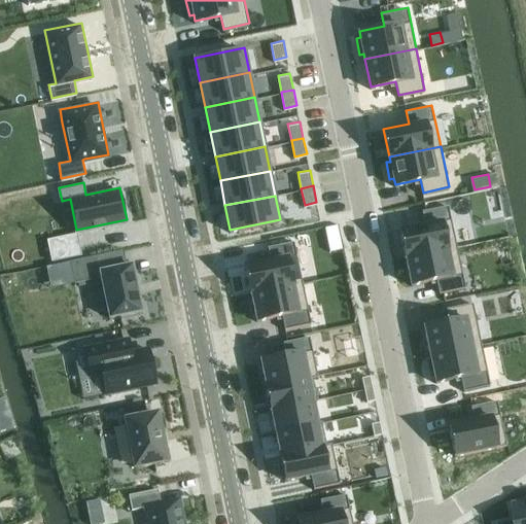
[(429,221),(404,228),(409,255),(462,244),(457,217),(454,203),(426,208),(429,221)]
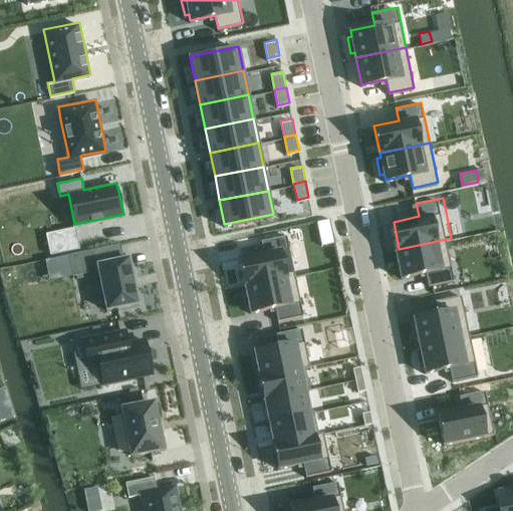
[(74,226),(45,232),(50,253),(79,247),(74,226)]
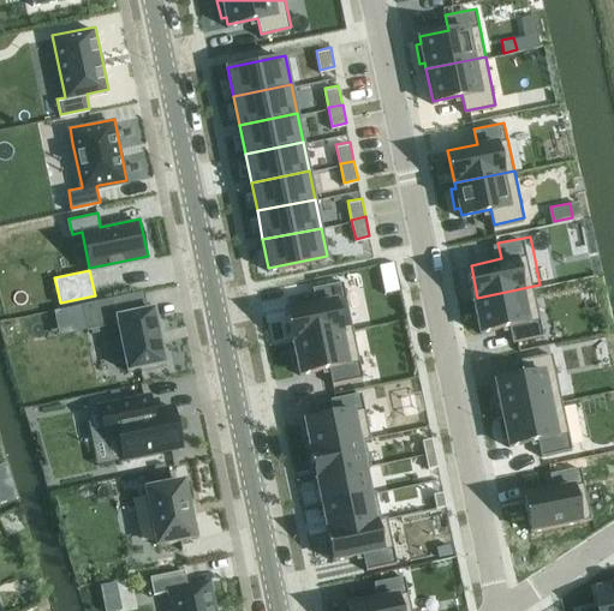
[(316,301),(286,307),(293,340),(353,328),(344,280),(313,286),(316,301)]
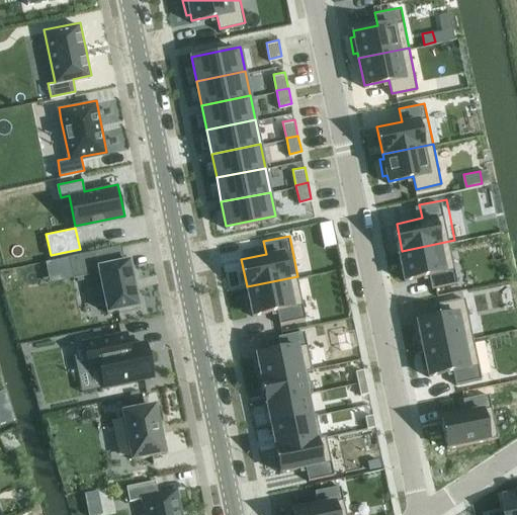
[(402,251),(408,278),(433,273),(436,286),(462,281),(460,268),(454,240),(402,251)]
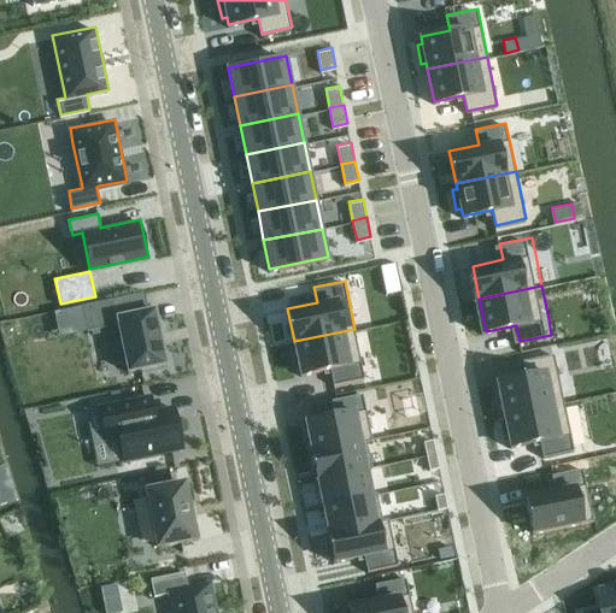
[(145,290),(82,302),(88,329),(118,322),(129,370),(165,361),(154,308),(148,310),(145,290)]
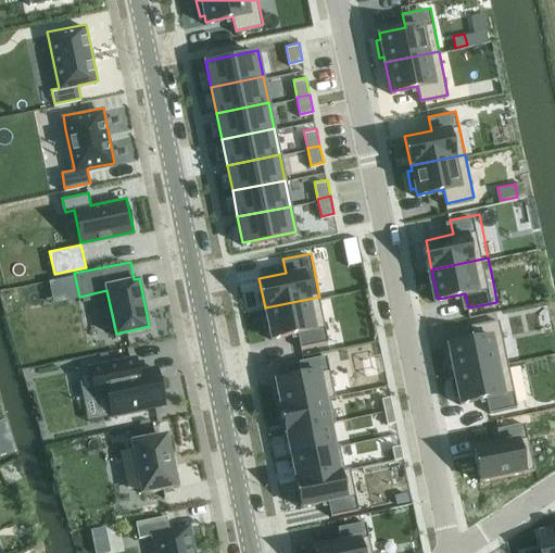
[(319,297),(265,308),(272,337),(298,331),(301,346),(328,340),(319,297)]
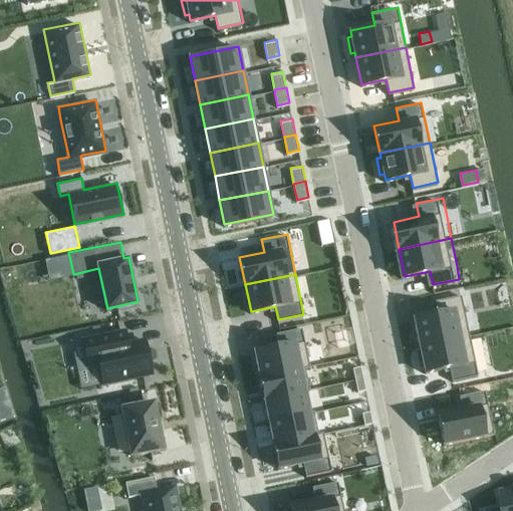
[(439,312),(414,317),(420,344),(469,334),(461,294),(436,299),(439,312)]
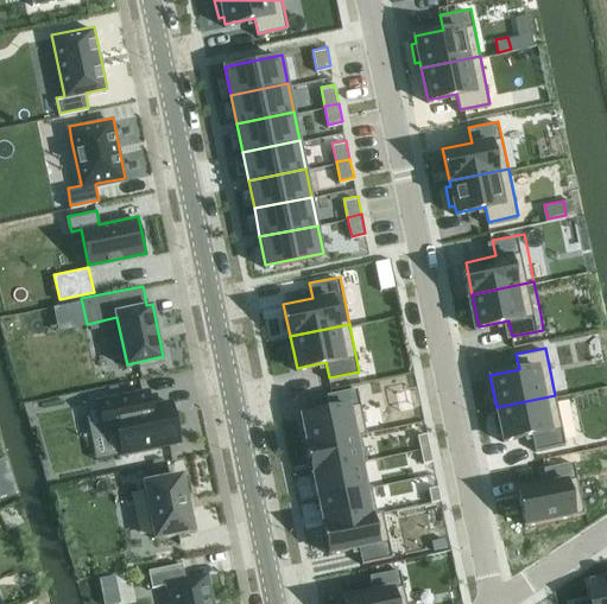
[(330,408),(302,414),(308,443),(367,431),(366,430),(358,386),(327,392),(330,408)]
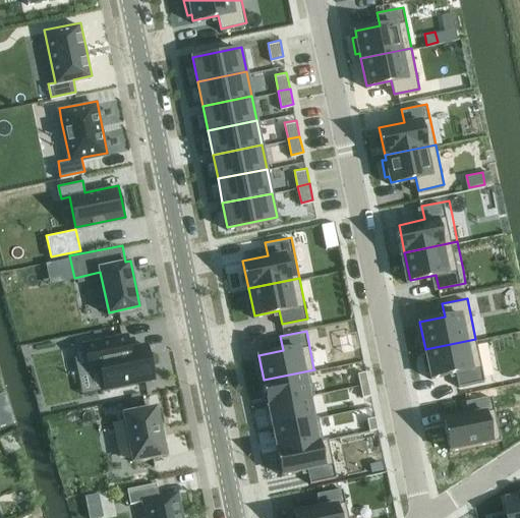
[(126,332),(83,341),(88,362),(90,368),(100,366),(103,381),(104,387),(104,388),(133,382),(154,377),(147,342),(129,346),(126,332)]
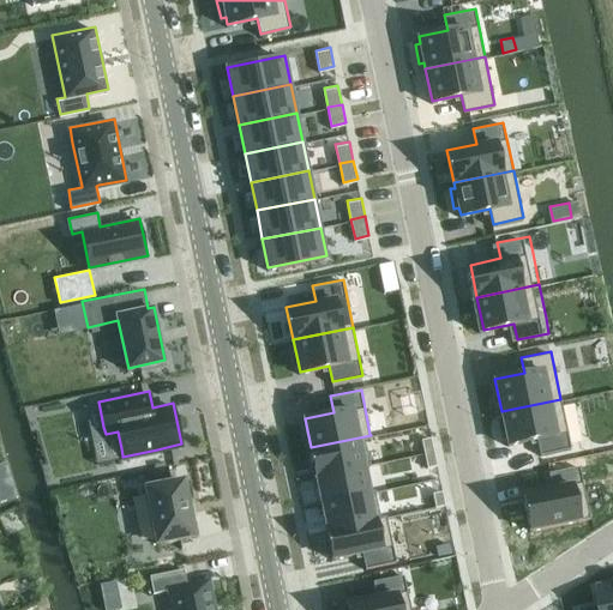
[(503,417),(497,418),(502,438),(506,436),(508,444),(538,438),(541,453),(571,447),(560,399),(502,411),(503,417)]
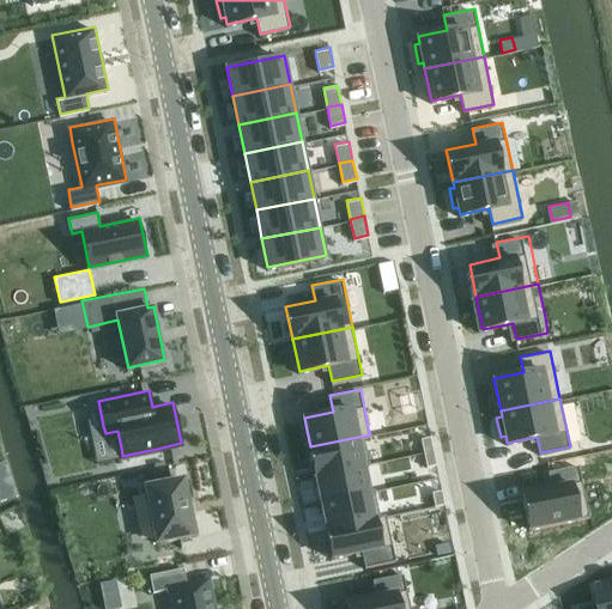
[(370,434),(310,446),(315,474),(369,462),(364,437),(370,436),(370,434)]
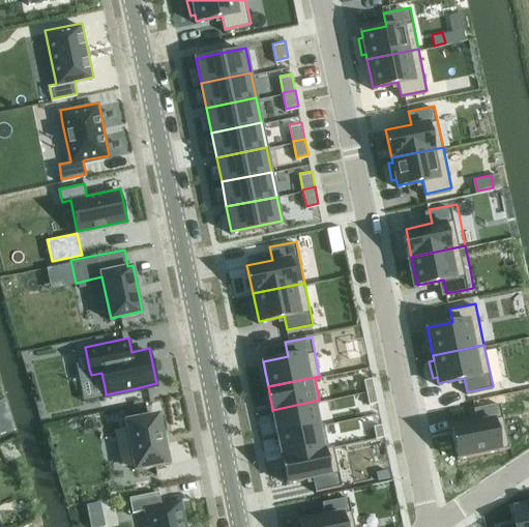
[(372,376),(364,378),(366,390),(375,388),(372,376)]
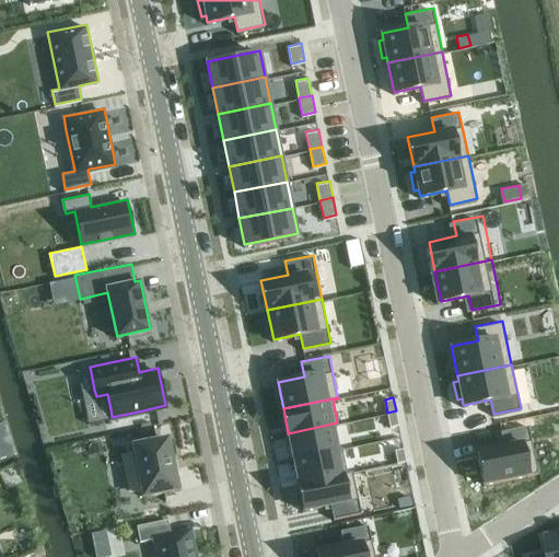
[(396,410),(387,413),(389,425),(398,424),(396,410)]
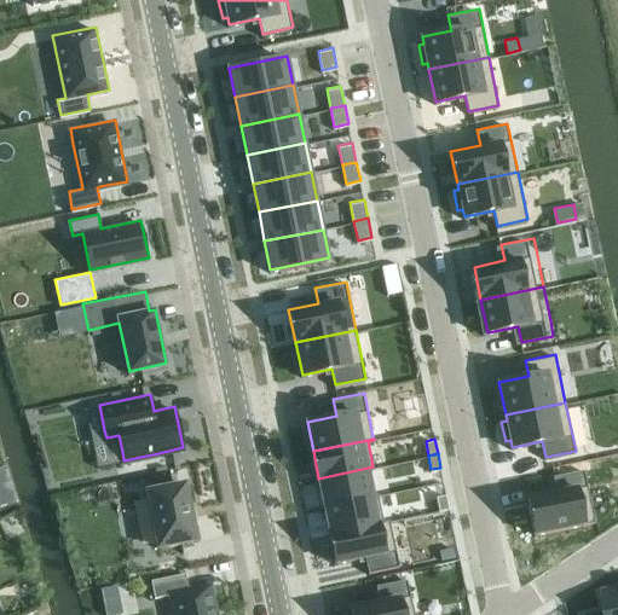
[(373,466),(318,479),(324,505),(379,493),(379,492),(373,493),(368,469),(374,468),(373,466)]
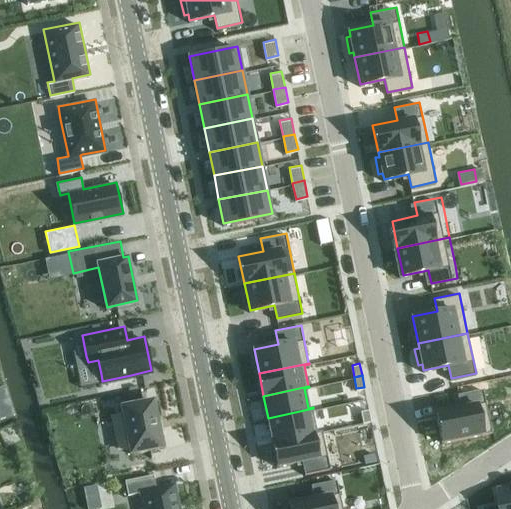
[(460,406),(436,411),(442,441),(492,431),(483,387),(458,393),(460,406)]
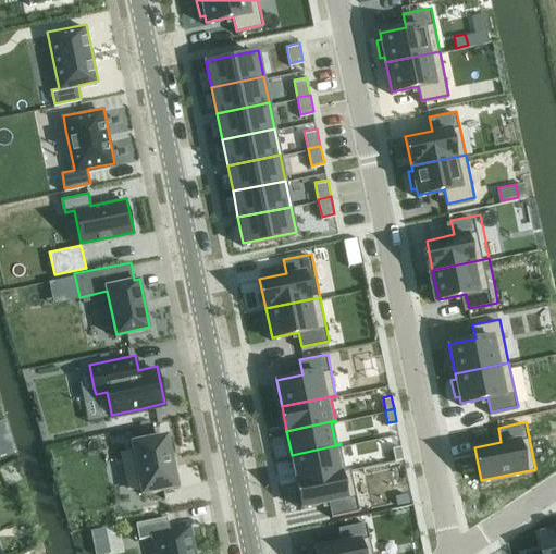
[(167,434),(133,440),(143,492),(176,485),(167,434)]
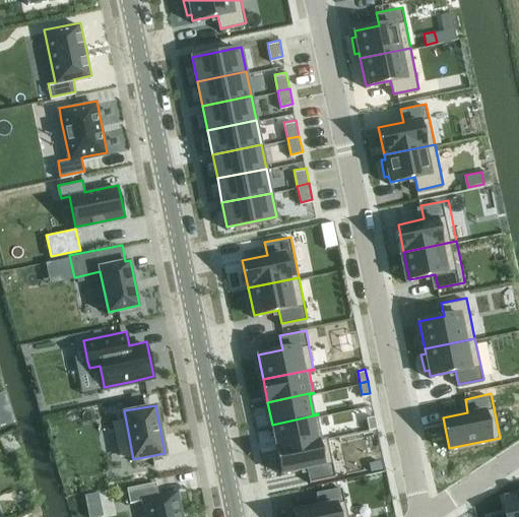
[(318,414),(272,425),(276,447),(327,437),(327,436),(323,437),(318,414)]
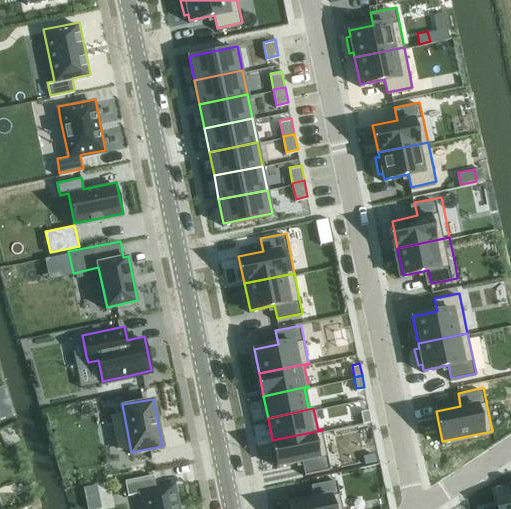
[(369,408),(361,409),(363,421),(371,420),(369,408)]
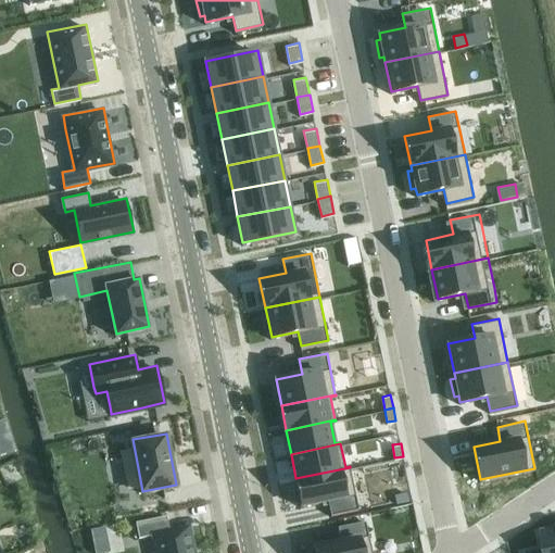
[(297,482),(292,484),(297,501),(301,500),(302,505),(328,499),(331,514),(358,507),(351,467),(350,467),(295,478),(297,482)]
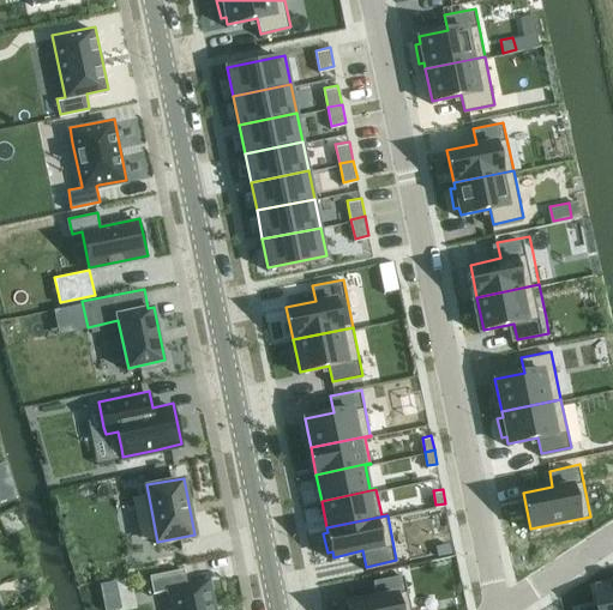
[(450,541),(437,543),(438,554),(451,550),(450,541)]
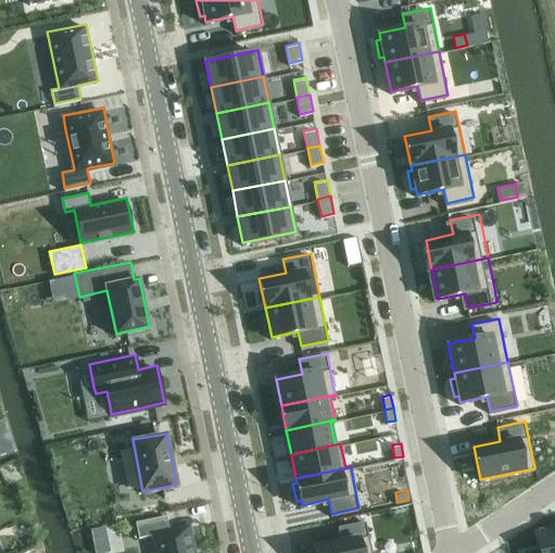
[(166,514),(136,520),(136,523),(139,536),(152,533),(155,552),(196,552),(189,524),(169,528),(166,514)]
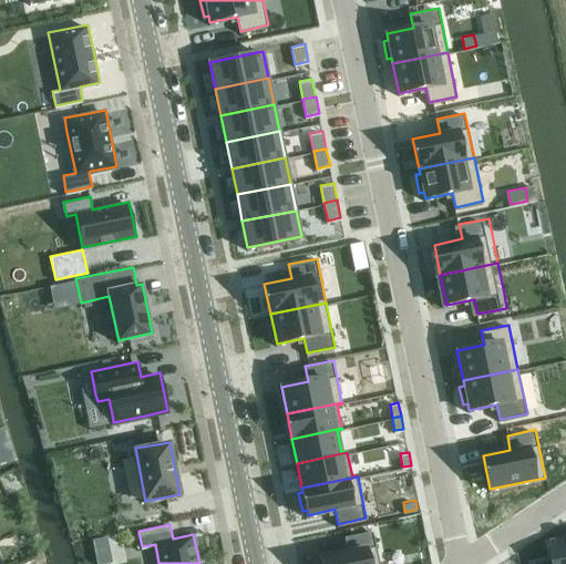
[(346,552),(321,556),(322,563),(380,563),(373,531),(372,531),(347,536),(350,551),(346,552)]
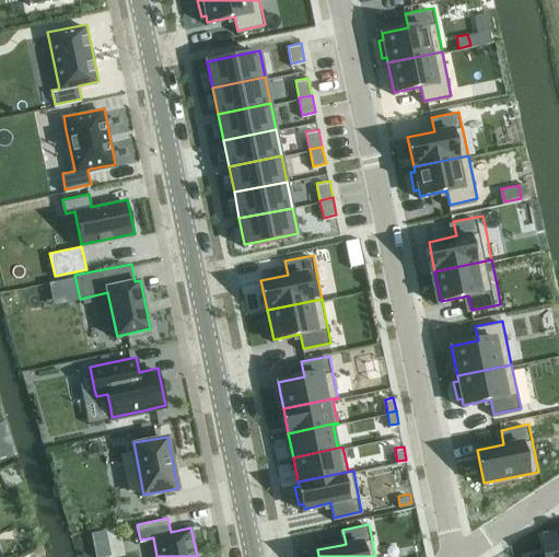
[(105,529),(92,531),(94,540),(107,536),(105,529)]
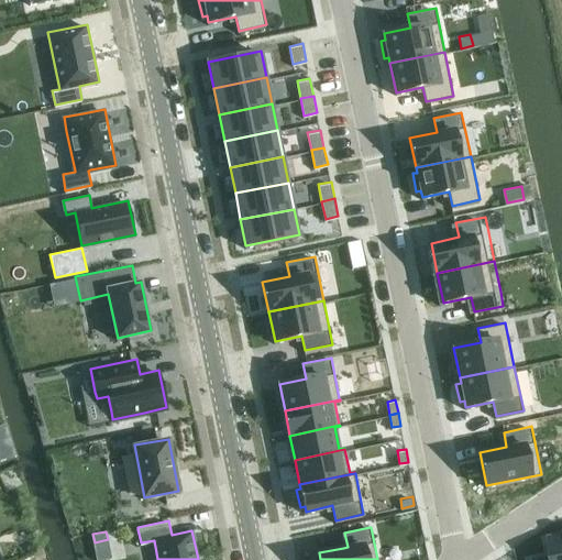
[(551,553),(530,558),(530,559),(561,559),(561,533),(548,537),(551,553)]
